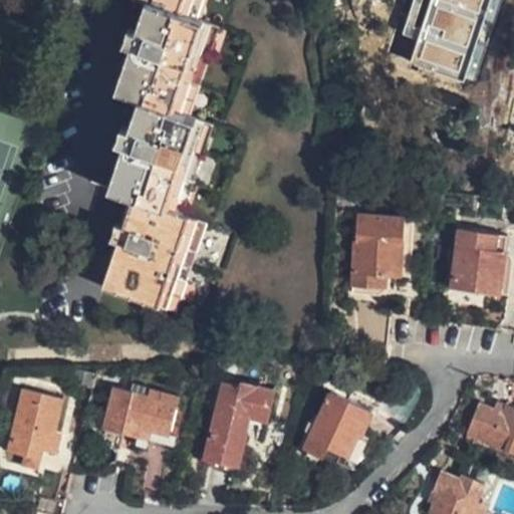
[(103,286),(160,304),(190,217),(167,207),(196,118),(173,110),(202,21),(181,12),(184,0),(144,0),(146,1),(138,30),(129,27),(121,42),(132,45),(117,90),(140,99),(131,129),(120,125),(115,141),(125,144),(111,188),(134,197),(123,227),(113,224),(109,238),(119,241),(103,286)]
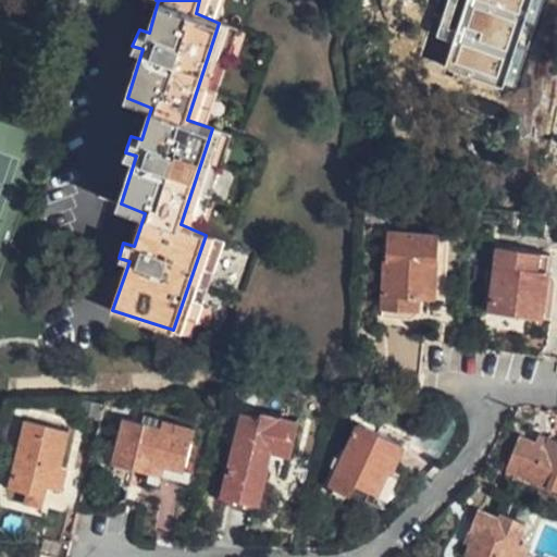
[(545,0),(447,0),(434,38),(448,42),(443,65),(514,91),(545,0)]
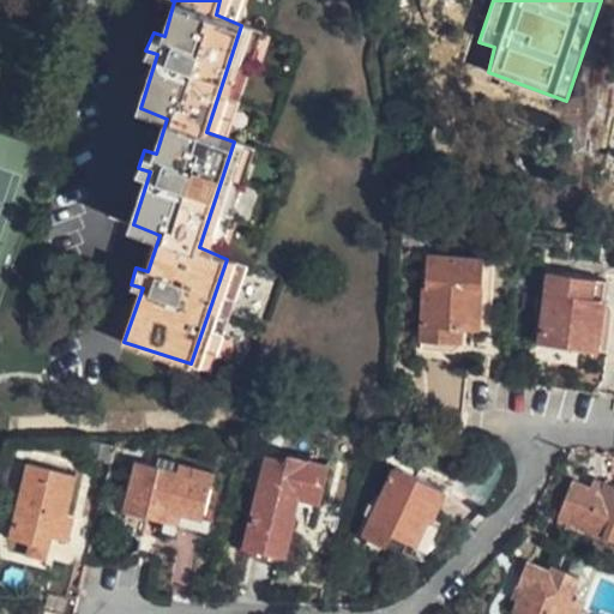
[(427,257),(426,284),(421,286),(417,341),(457,344),(458,331),(475,331),(479,260),(427,257)]
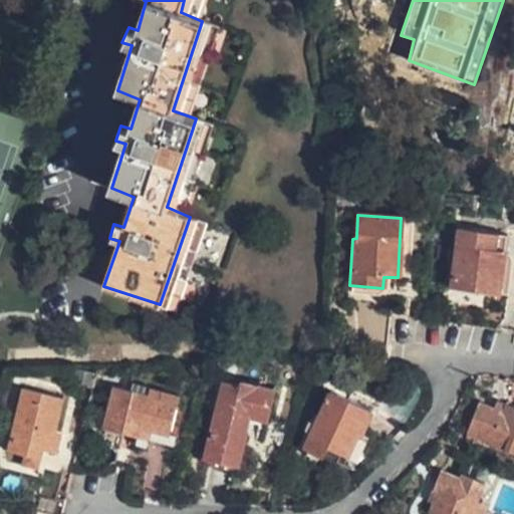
[(507,296),(512,265),(511,262),(510,259),(507,256),(504,255),(506,236),(458,228),(450,288),(507,296)]
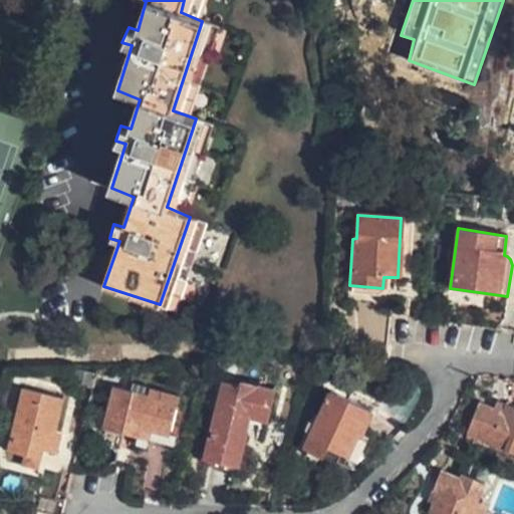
[(223,383),(207,458),(242,466),(252,417),(267,421),(276,390),(244,381),(242,386),(238,384),(238,388),(223,383)]
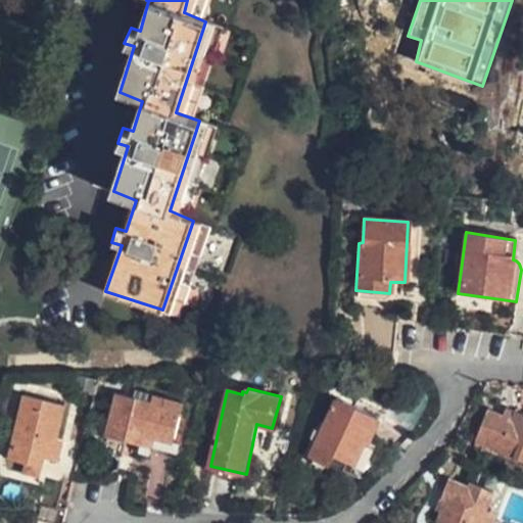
[(114,395),(105,436),(127,440),(151,446),(171,450),(181,402),(149,395),(147,403),(114,395)]
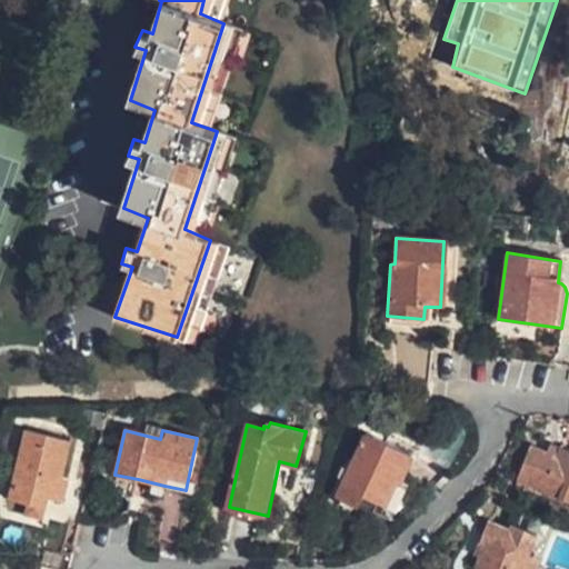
[(359,431),(329,495),(352,505),(358,493),(381,503),(395,478),(398,480),(410,453),(359,431)]
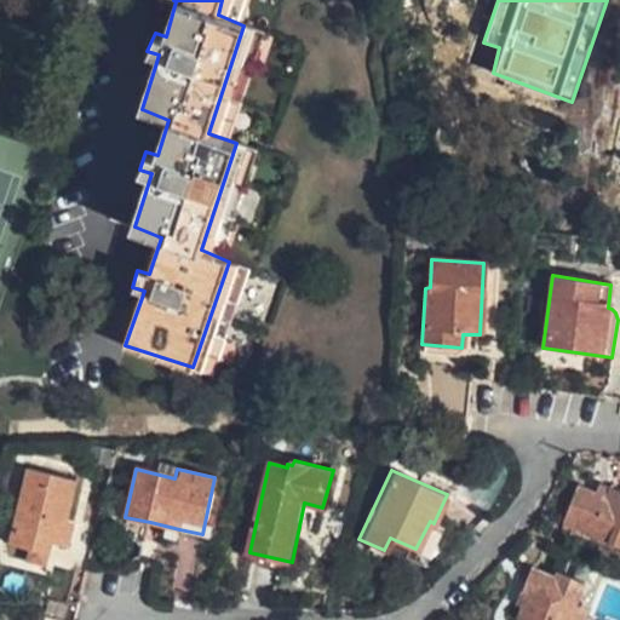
[(23,471),(6,547),(30,552),(33,540),(67,547),(73,522),(67,520),(74,482),(23,471)]
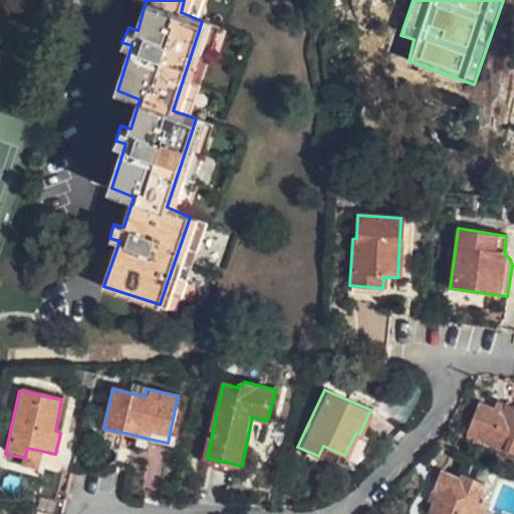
[(483,405),(469,435),(513,455),(513,409),(500,403),(496,411),(483,405)]
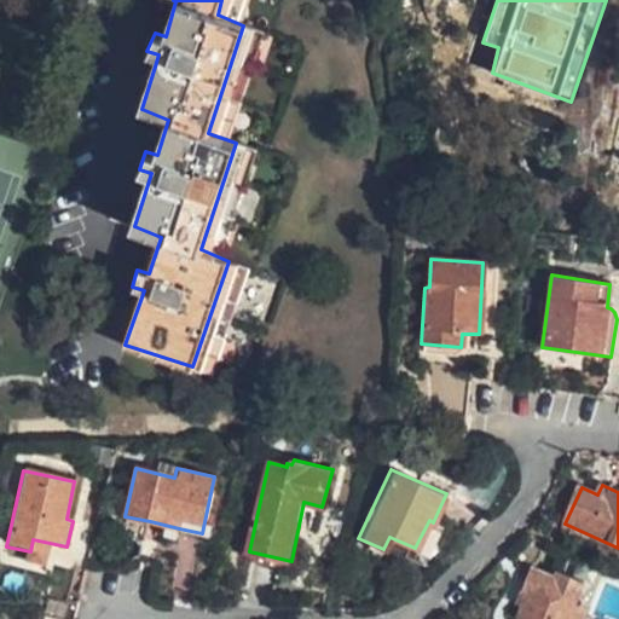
[(563,618),(570,607),(578,584),(549,571),(548,576),(526,567),(518,589),(522,591),(512,618),(513,618),(563,618)]
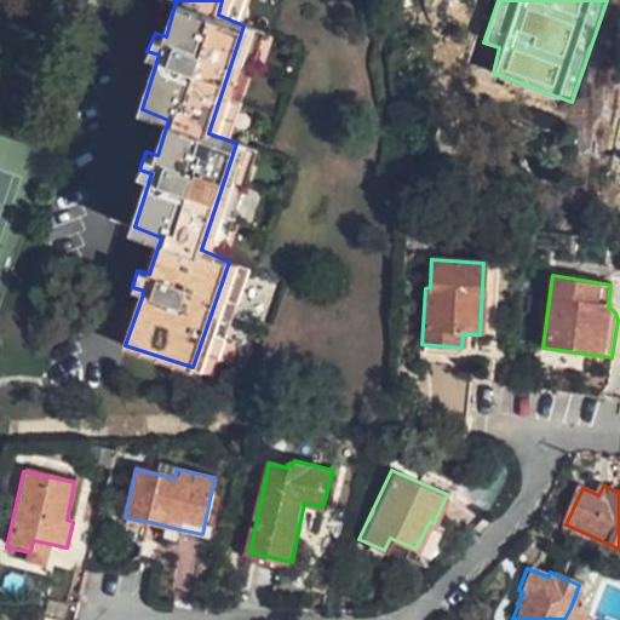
[(38,598),(33,616),(46,619),(74,619),(78,608),(38,598)]
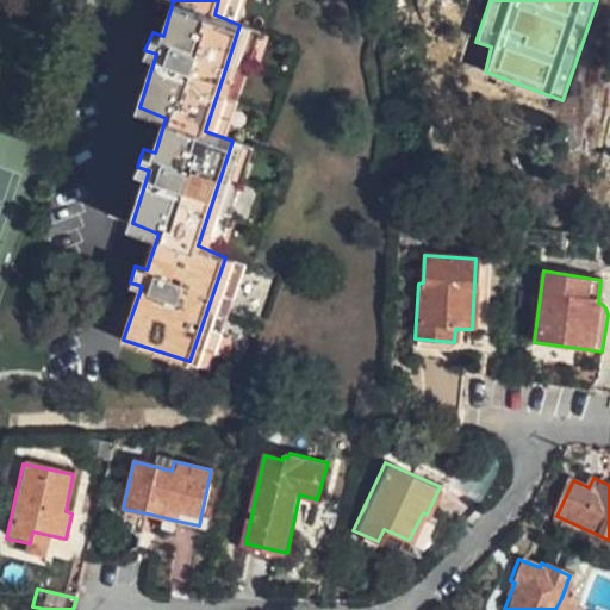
[(568,609),(573,603),(561,598),(555,609),(568,609)]
